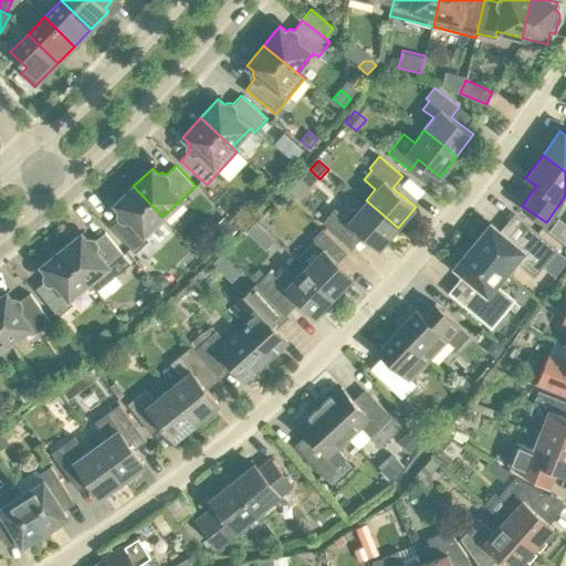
[(297,198),(317,177),(310,169),(307,167),(287,188),(297,198)]
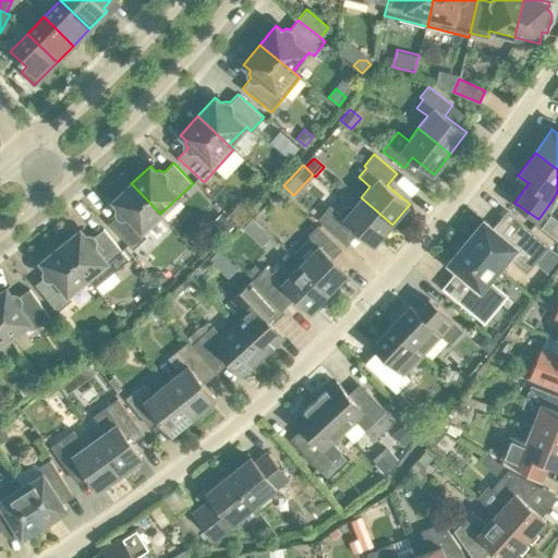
[(160,214),(131,183),(112,201),(119,207),(118,207),(118,208),(117,209),(117,210),(118,211),(118,214),(119,215),(109,223),(133,249),(146,235),(142,231),(160,214)]
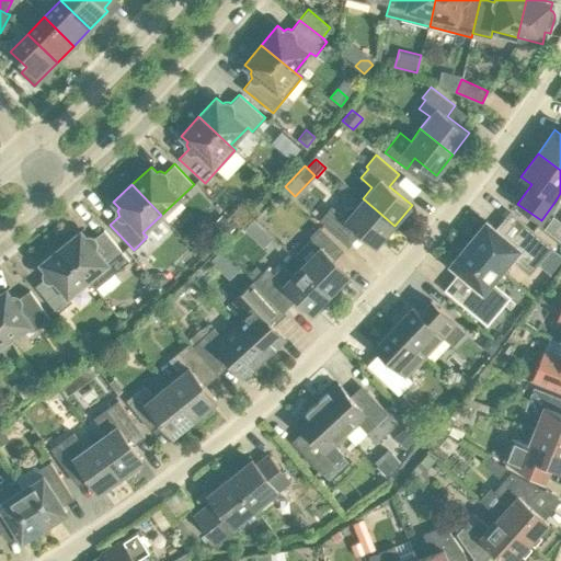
[(395,226),(363,198),(354,209),(350,205),(342,215),(331,206),(319,219),(342,240),(355,227),(377,247),(395,226)]
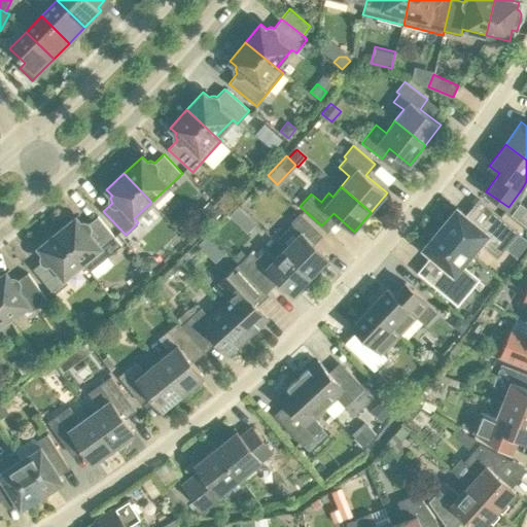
[(224,209),(233,200),(224,192),(216,201),(224,209)]
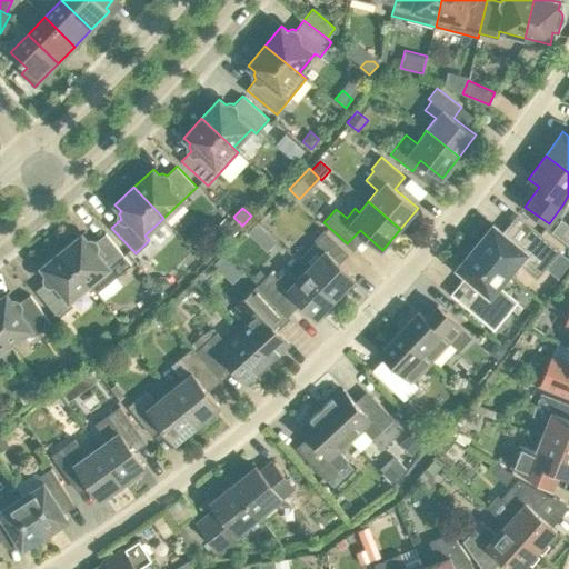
[(215,228),(227,241),(238,230),(226,218),(215,228)]
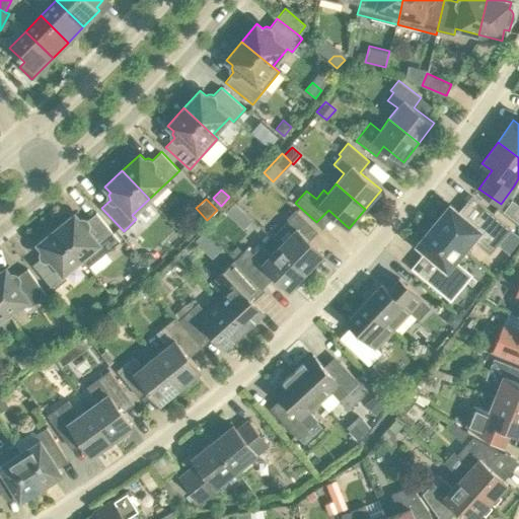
[(518,205),(512,201),(504,212),(518,222),(518,205)]
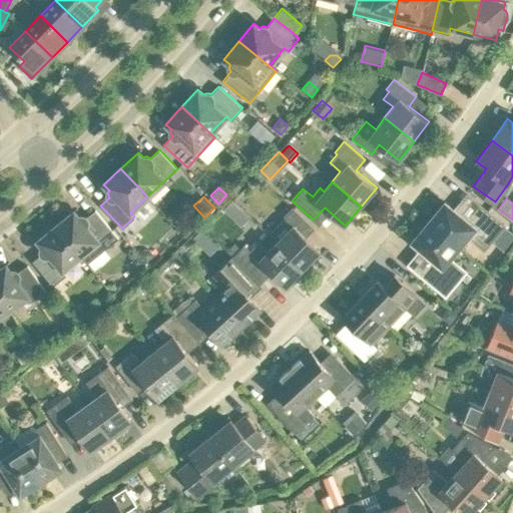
[(239,207),(232,200),(223,209),(231,216),(239,207)]
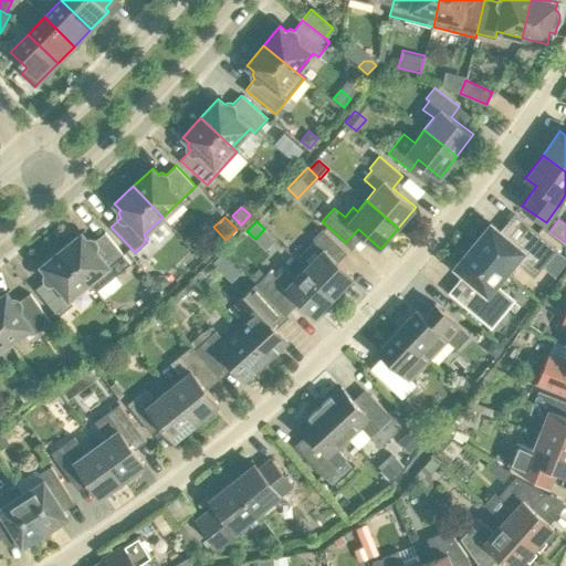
[(491,222),(472,244),(506,273),(516,261),(534,276),(557,249),(531,227),(516,244),(491,222)]
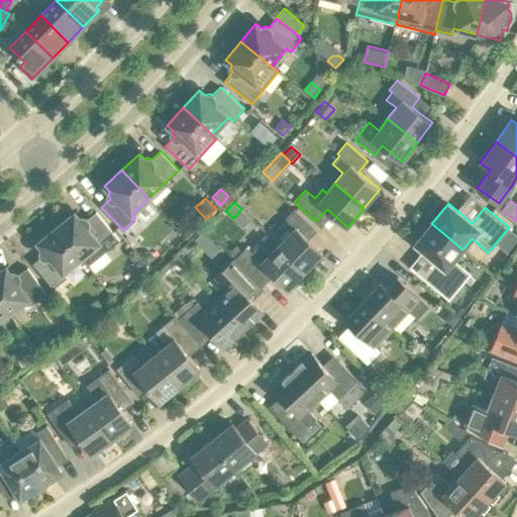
[(323,252),(303,234),(311,225),(295,208),(286,217),(288,219),(271,236),(278,244),(305,271),(323,252)]
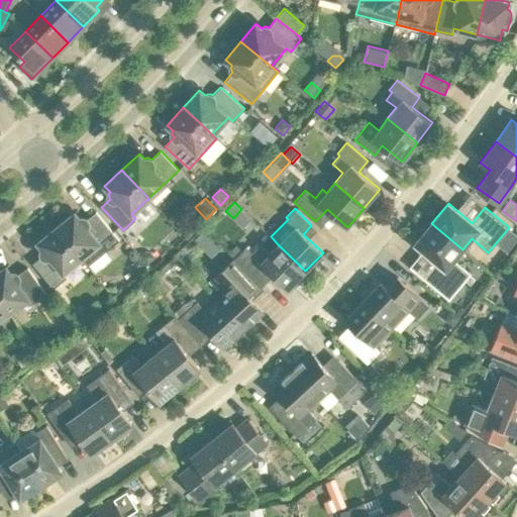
[(75,212),(56,227),(81,257),(88,266),(119,240),(96,211),(86,219),(85,218),(84,217),(83,217),(81,217),(80,217),(80,218),(75,212)]
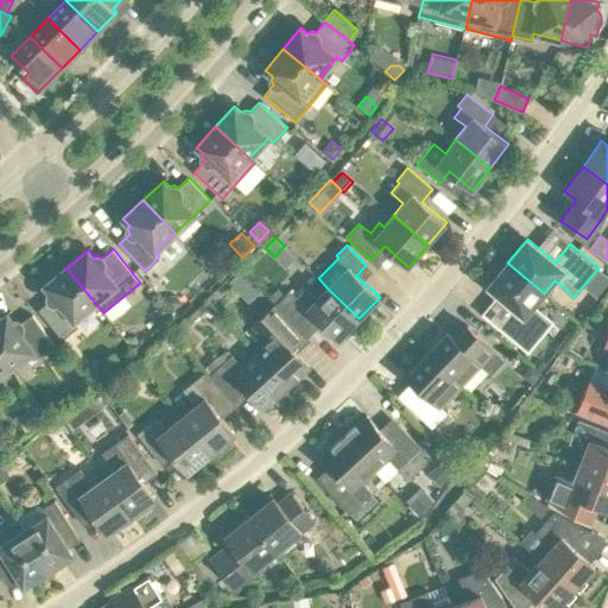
[(544,293),(507,263),(487,286),(515,310),(500,328),(527,352),(552,322),(533,305),(544,293)]
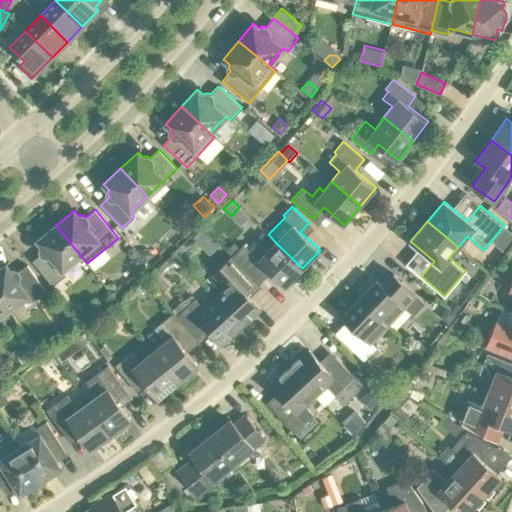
[(80,255),(55,225),(37,240),(42,246),(41,247),(41,248),(41,249),(41,250),(41,251),(41,252),(42,253),(32,260),(53,285),(66,274),(62,269),(80,255)]
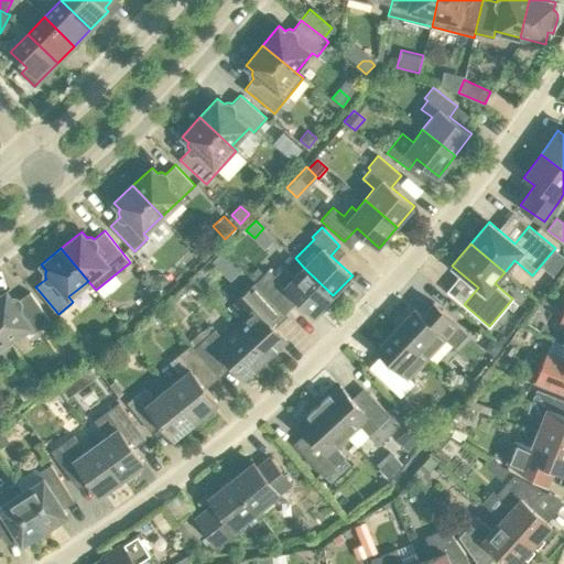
[(242,269),(225,250),(213,260),(230,280),(242,269)]
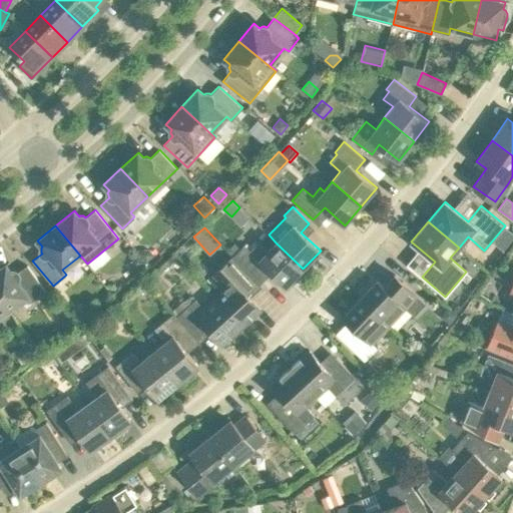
[(232,257),(254,280),(267,268),(286,286),(303,269),(276,242),(268,251),(258,241),(249,249),(244,244),(232,257)]
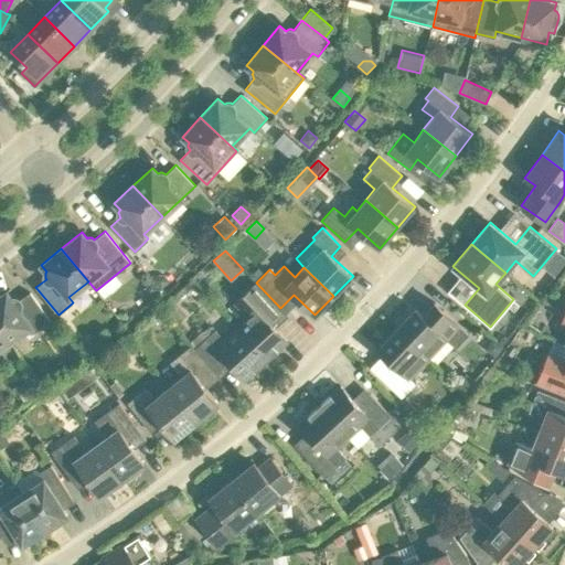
[(170,280),(166,276),(159,275),(153,280),(161,288),(170,280)]
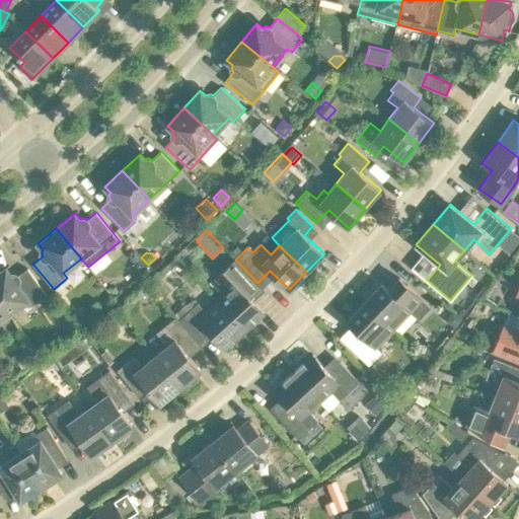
[(147,266),(140,257),(135,262),(135,269),(139,273),(147,266)]
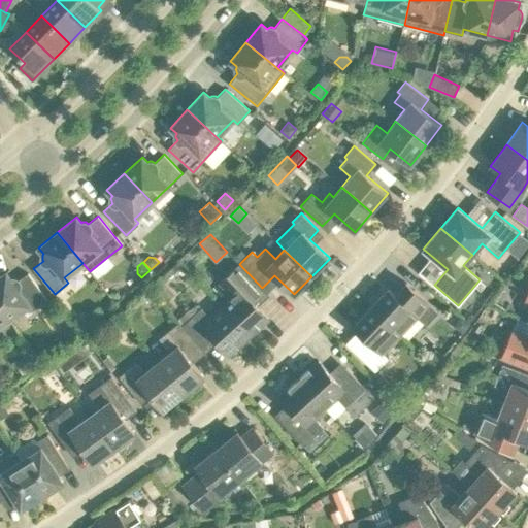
[(233,295),(222,306),(250,337),(269,319),(252,300),(264,290),(262,288),(239,264),(228,274),(230,276),(222,283),(233,295)]
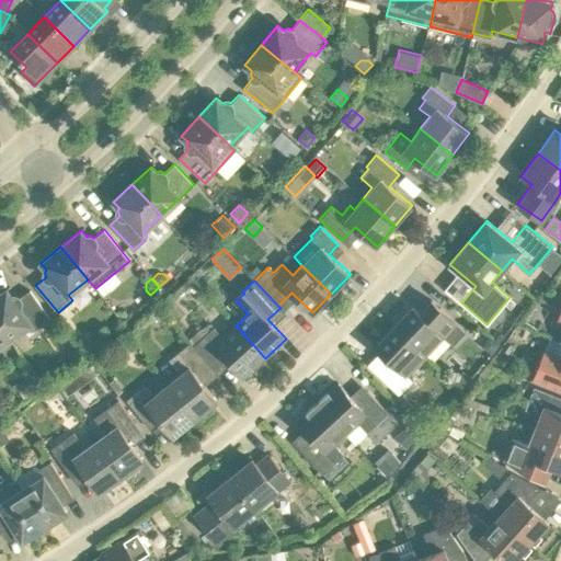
[(7,289),(0,293),(0,323),(10,339),(31,324),(35,329),(50,319),(30,289),(19,297),(18,296),(16,296),(14,295),(12,296),(7,289)]
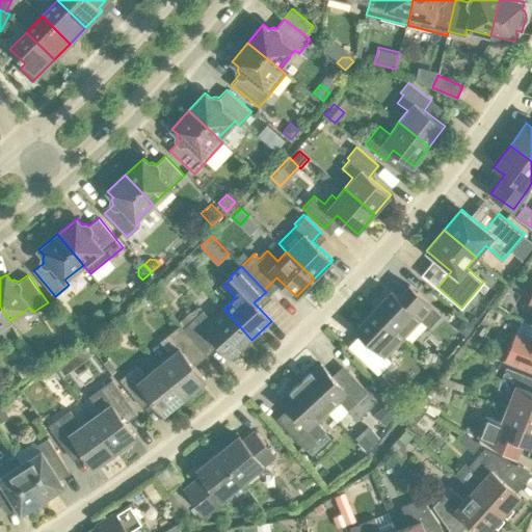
[(391,290),(374,309),(404,337),(421,319),(430,326),(442,314),(409,284),(398,296),(391,290)]
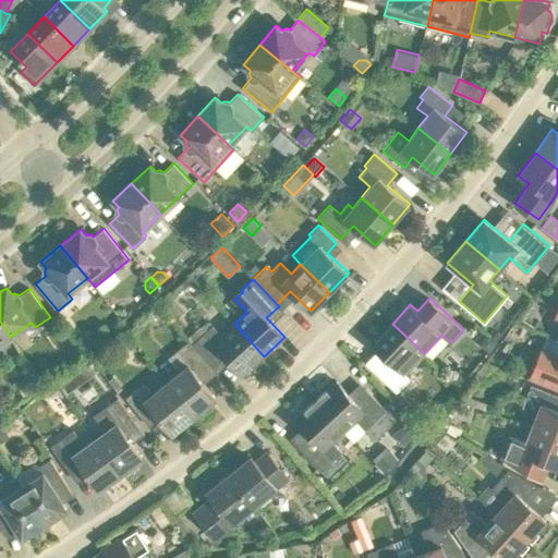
[(0,343),(10,337),(0,322),(0,343)]
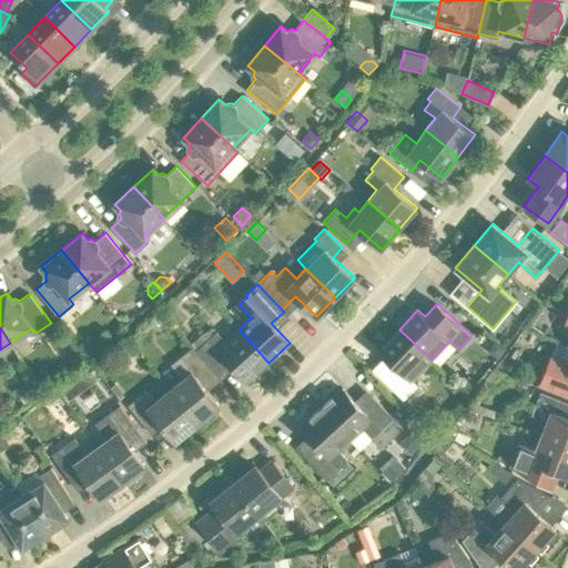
[(216,332),(195,350),(215,373),(216,374),(229,362),(246,382),(269,363),(239,330),(225,342),(216,332)]
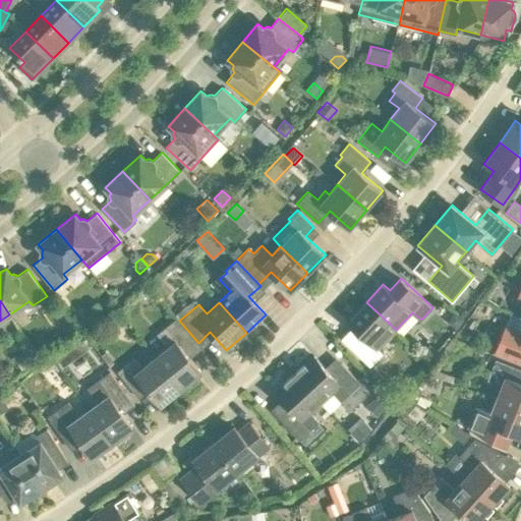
[(396,330),(366,302),(348,322),(360,334),(349,346),(370,365),(383,353),(379,348),(396,330)]
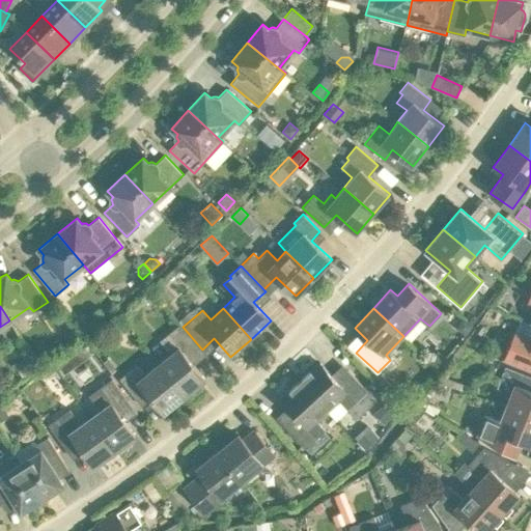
[(88,327),(81,318),(72,327),(78,335),(88,327)]
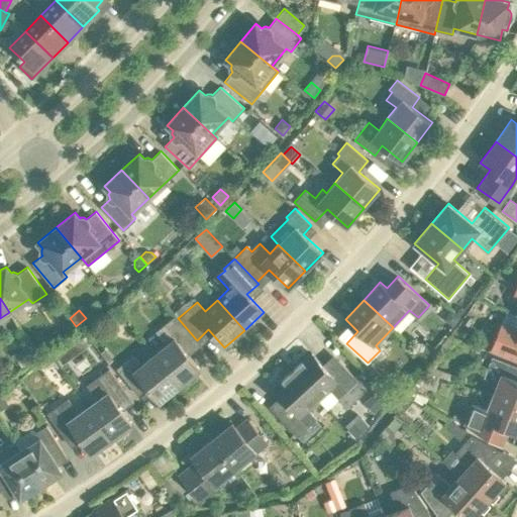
[(452,326),(460,317),(450,310),(443,319),(452,326)]
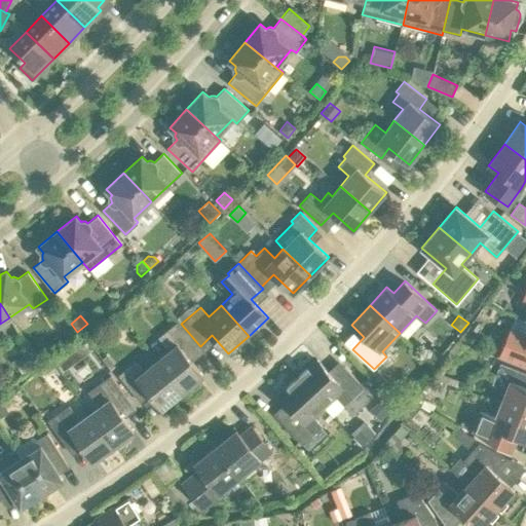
[(525,320),(520,333),(511,330),(500,354),(525,364),(525,320)]
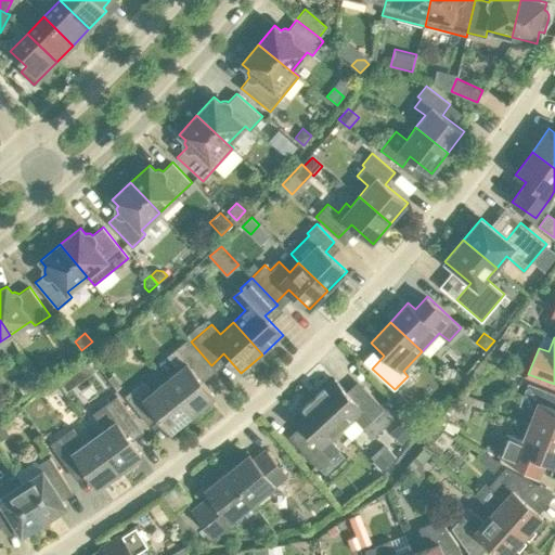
[(179,370),(166,381),(193,414),(215,396),(197,375),(210,364),(191,341),(189,338),(167,356),(179,370)]
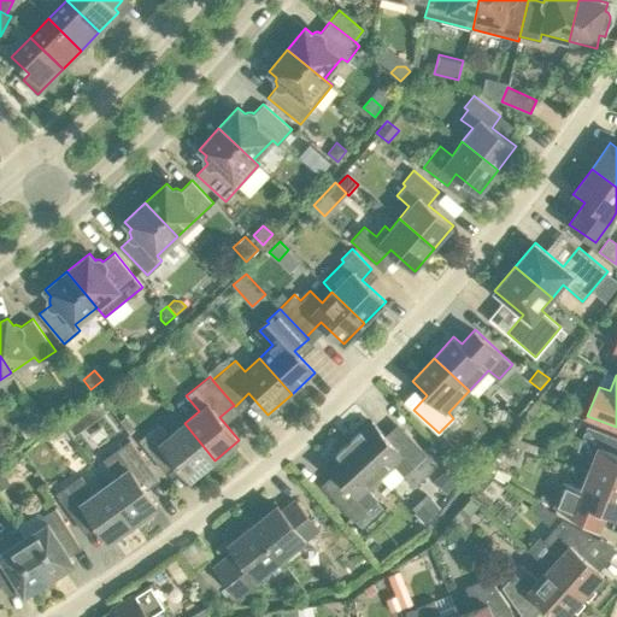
[(80,398),(90,389),(83,380),(72,388),(80,398)]
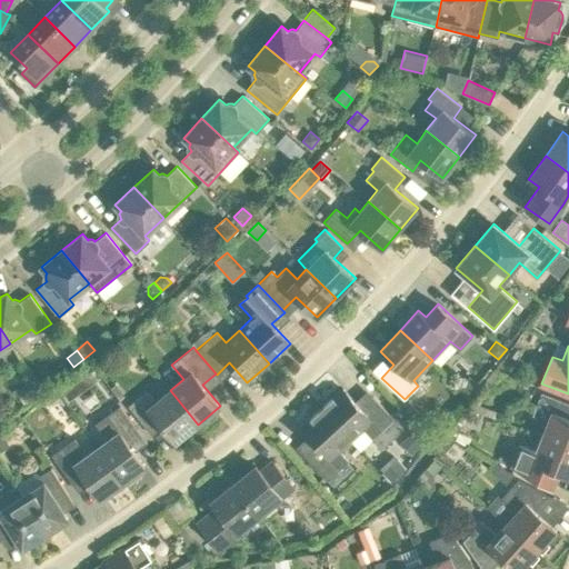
[(97,380),(89,369),(82,375),(90,385),(97,380)]
